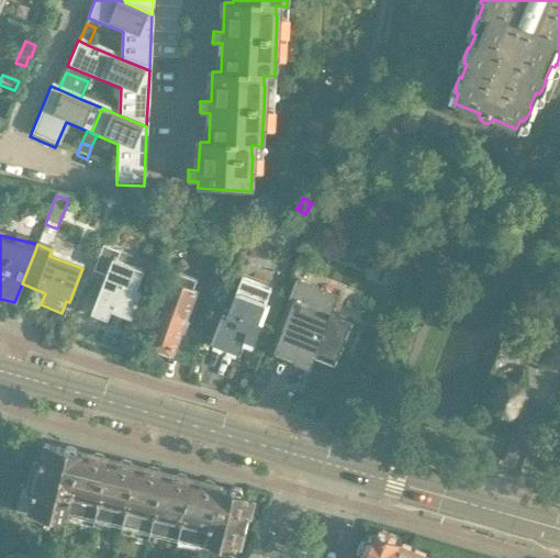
[(130,260),(101,249),(88,283),(100,288),(89,317),(105,324),(109,314),(130,323),(140,296),(134,293),(142,275),(126,268),(130,260)]
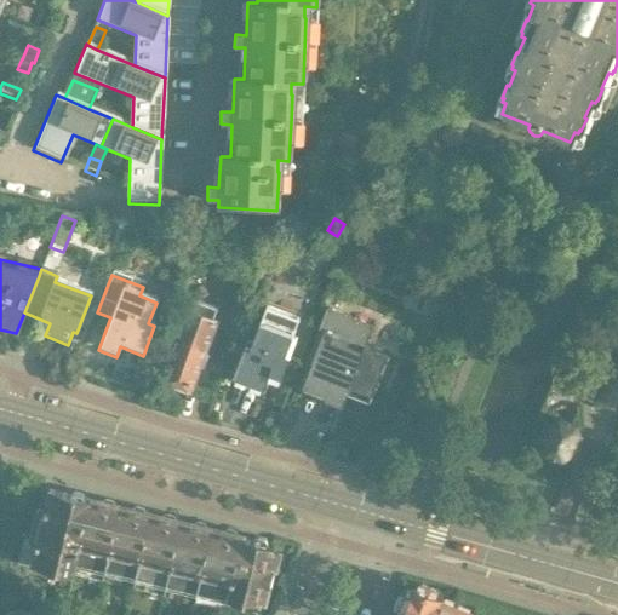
[(202,357),(204,355),(202,355),(213,325),(211,323),(215,312),(194,304),(190,316),(187,315),(176,344),(170,360),(165,358),(162,367),(166,368),(160,384),(188,395),(198,371),(200,372),(205,358),(202,357)]
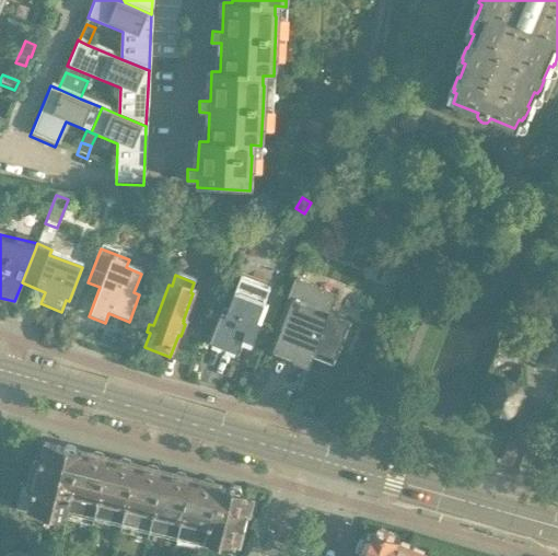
[(221,311),(209,344),(236,355),(240,345),(250,349),(253,342),(255,336),(259,325),(256,324),(264,302),(268,291),(239,280),(234,291),(227,313),(221,311)]
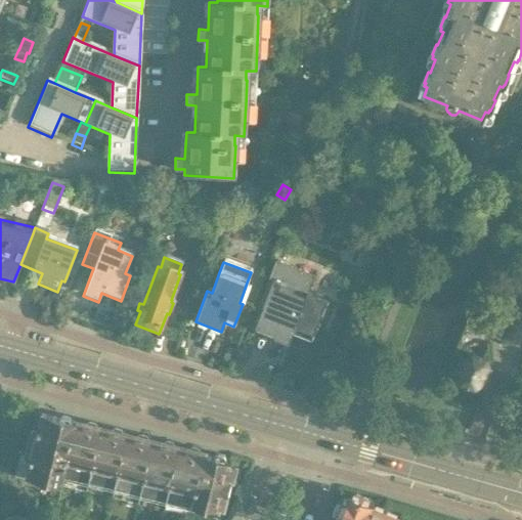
[(261,312),(253,332),(273,340),(272,342),(287,348),(291,336),(310,344),(325,304),(306,297),(313,279),(274,264),(256,310),(261,312)]
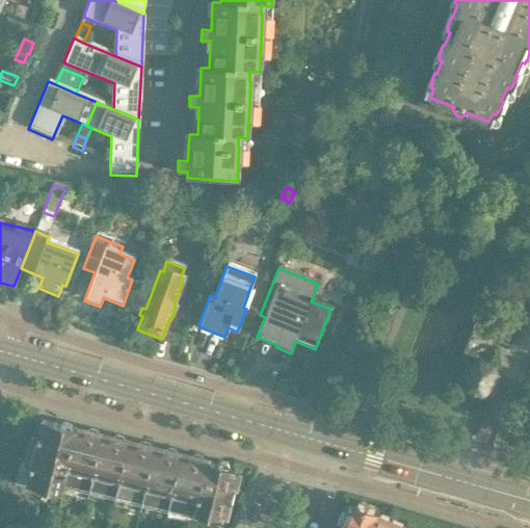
[(497,313),(493,322),(502,326),(505,317),(497,313)]
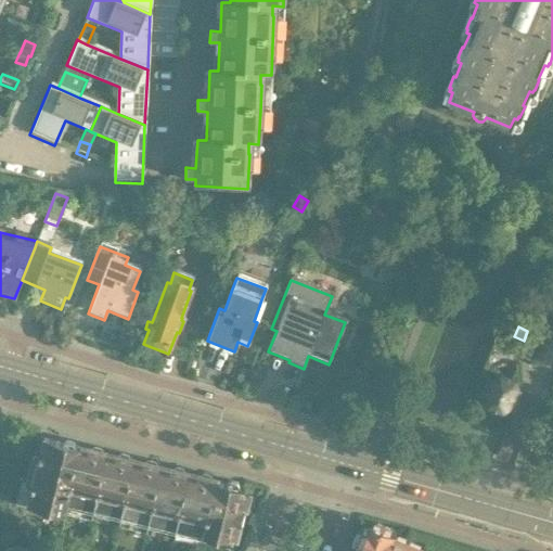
[(508,355),(516,358),(524,341),(514,336),(508,355)]
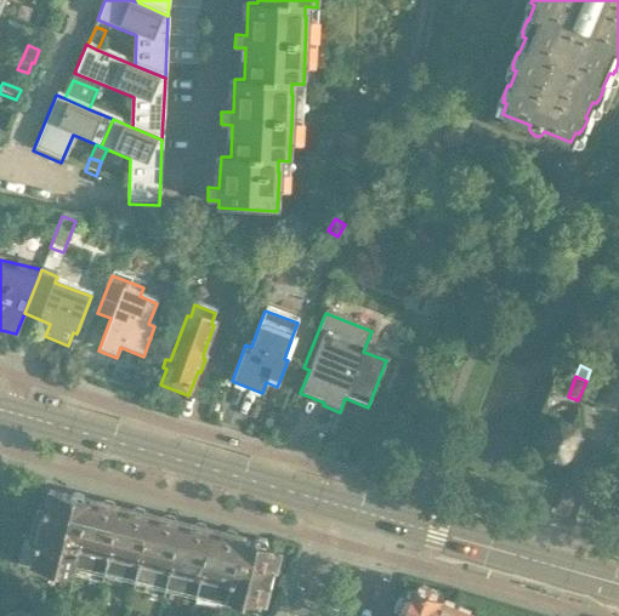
[(34,515),(30,530),(79,541),(89,505),(84,503),(81,498),(73,496),(68,500),(47,495),(43,514),(39,513),(34,515)]
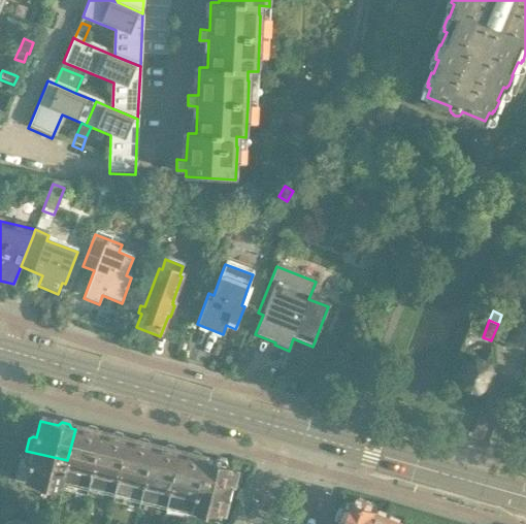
[(75,429),(67,460),(62,481),(89,487),(101,435),(97,434),(95,430),(88,428),(84,431),(75,429)]
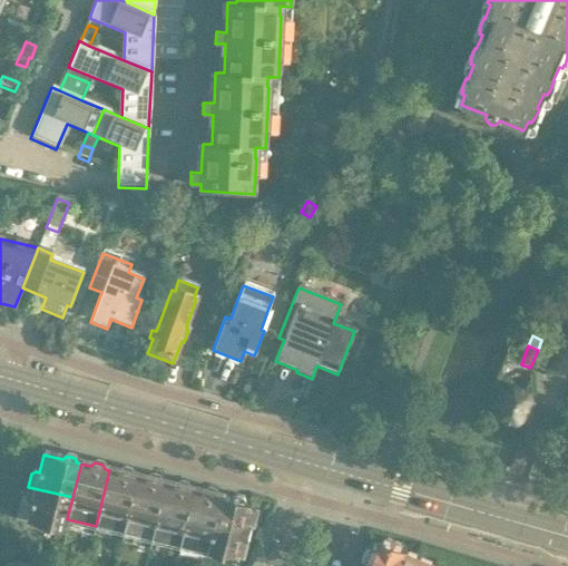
[(119,472),(109,470),(96,526),(124,533),(137,477),(134,476),(130,471),(124,470),(119,472)]
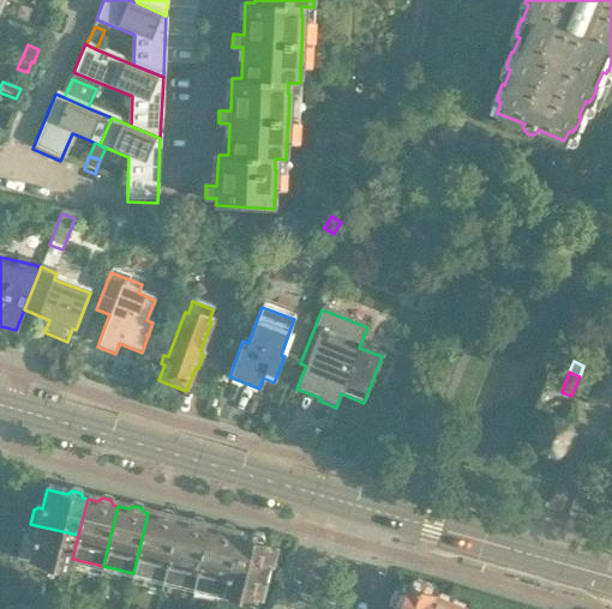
[(159,516),(148,513),(133,573),(163,582),(179,520),(174,520),(171,516),(163,513),(159,516)]
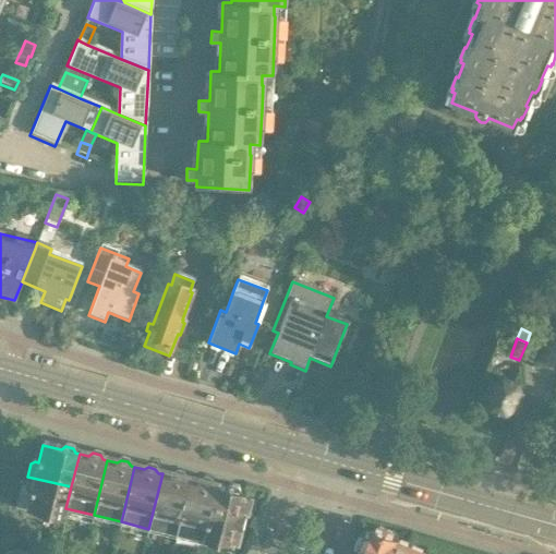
[(171,476),(162,473),(148,529),(176,536),(190,481),(184,479),(182,476),(176,473),(171,476)]
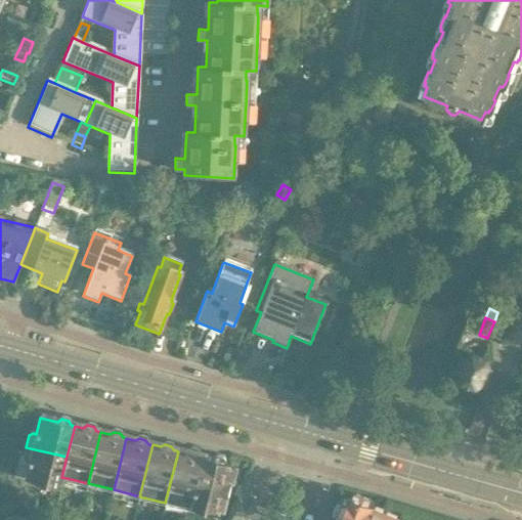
[(67,457),(26,447),(23,460),(25,463),(29,463),(26,480),(59,488),(61,477),(67,457)]
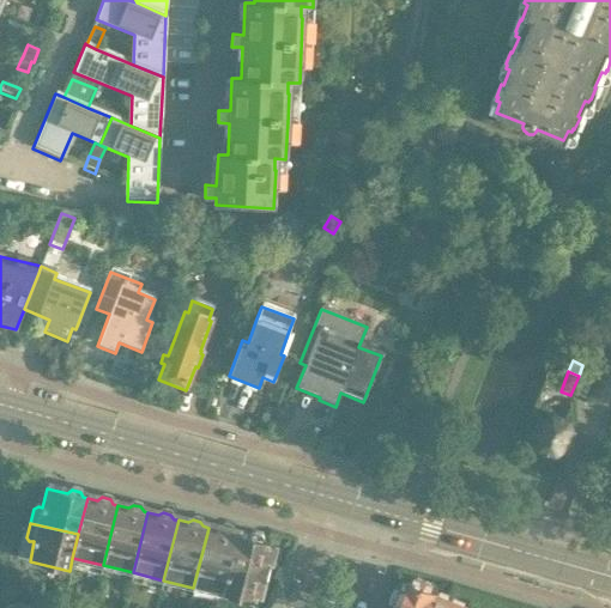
[(219,530),(209,528),(193,588),(223,595),(239,535),(234,534),(231,529),(224,527),(219,530)]
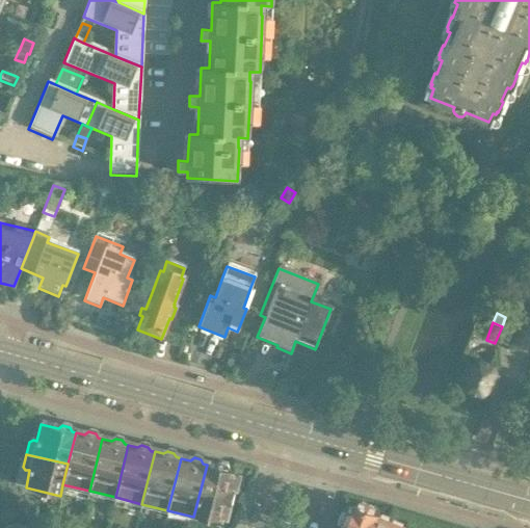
[(216,467),(207,465),(193,517),(193,521),(210,525),(211,521),(220,524),(221,520),(223,520),(228,505),(230,506),(234,492),(236,492),(239,477),(233,475),(233,471),(229,470),(227,466),(220,465),(216,467)]
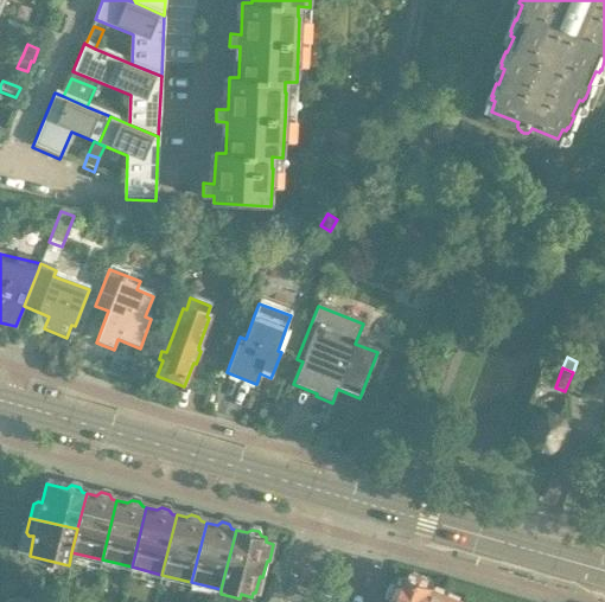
[(457,601),(424,587),(422,583),(411,578),(405,581),(400,590),(393,587),(387,601),(457,601)]
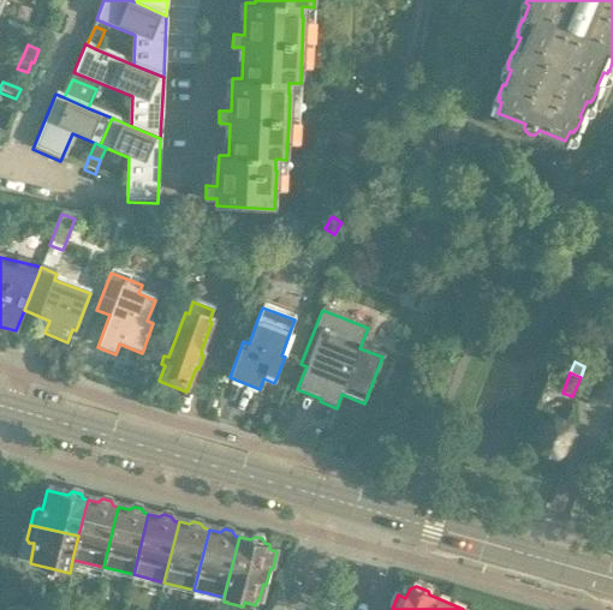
[(333,605),(338,596),(328,591),(325,602),(333,605)]
